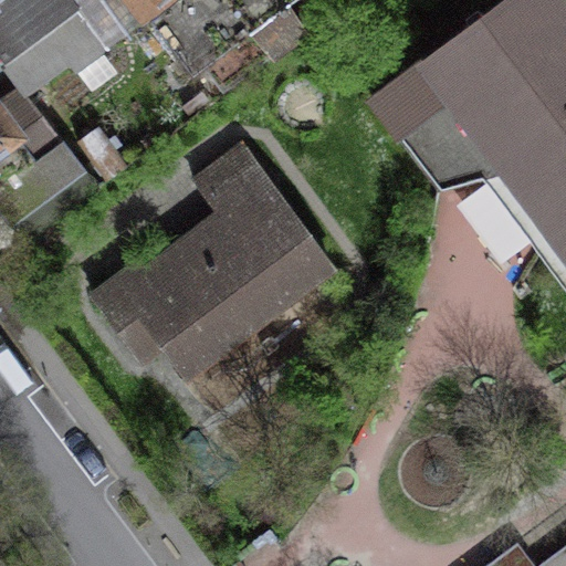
[(72,0),(0,0),(0,54),(23,85),(27,88),(70,56),(76,65),(105,43),(72,0)]
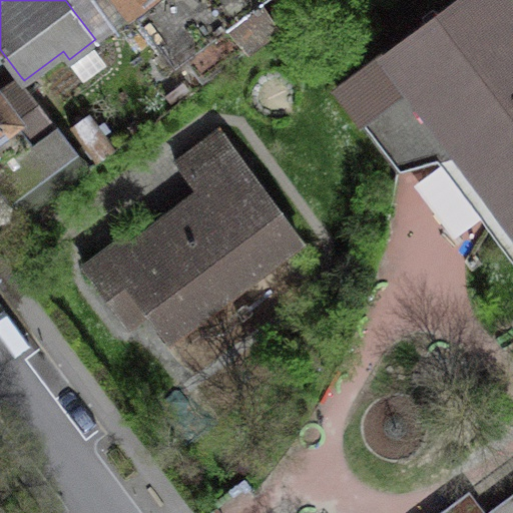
[(124,0),(174,66),(228,25),(247,50),(276,28),(260,2),(262,0),(124,0)]
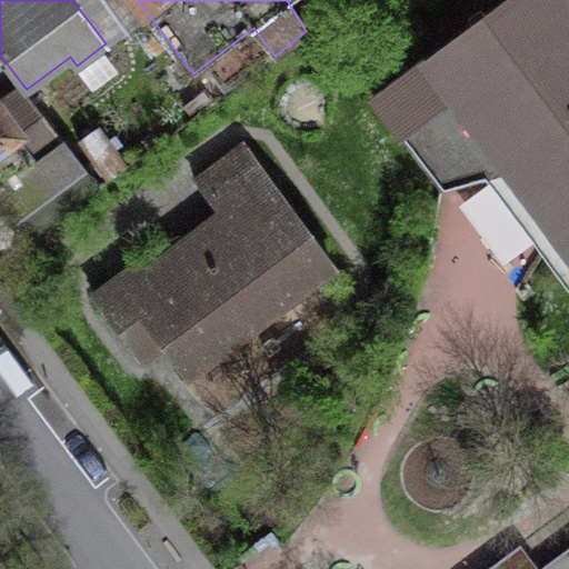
[(568,0),(503,0),(372,97),(442,190),(525,168),(541,191),(537,193),(556,228),(568,245),(568,0)]
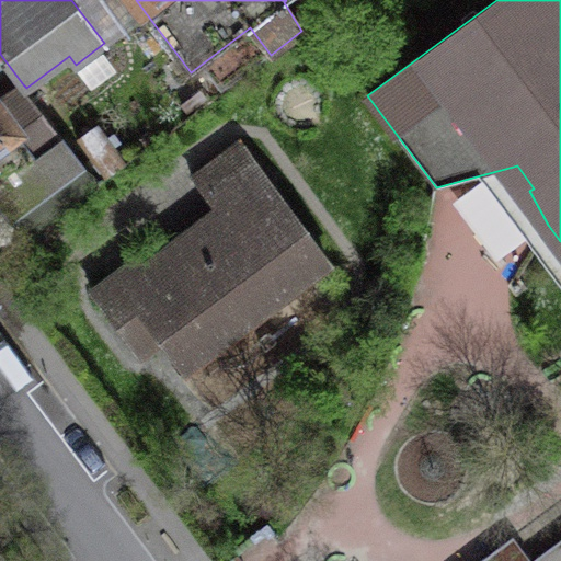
[(35,158),(61,138),(26,88),(23,84),(0,101),(0,107),(13,127),(35,158)]
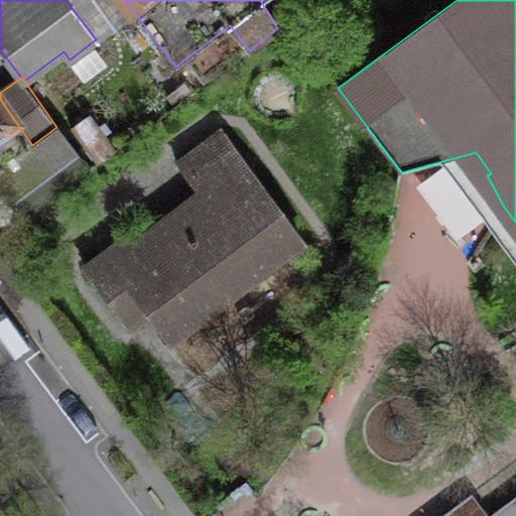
[(0,126),(12,117),(0,99),(0,126)]
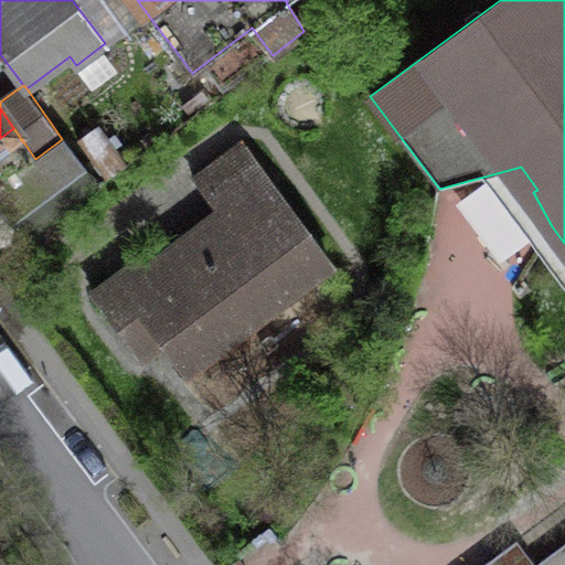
[(13,128),(0,138),(0,203),(11,220),(84,167),(62,139),(35,159),(13,128)]
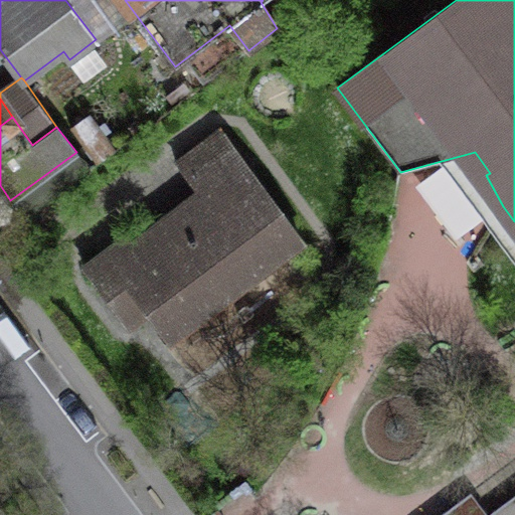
[(300,238),(218,130),(175,162),(199,194),(131,246),(124,237),(83,268),(128,327),(147,312),(167,339),(300,238)]
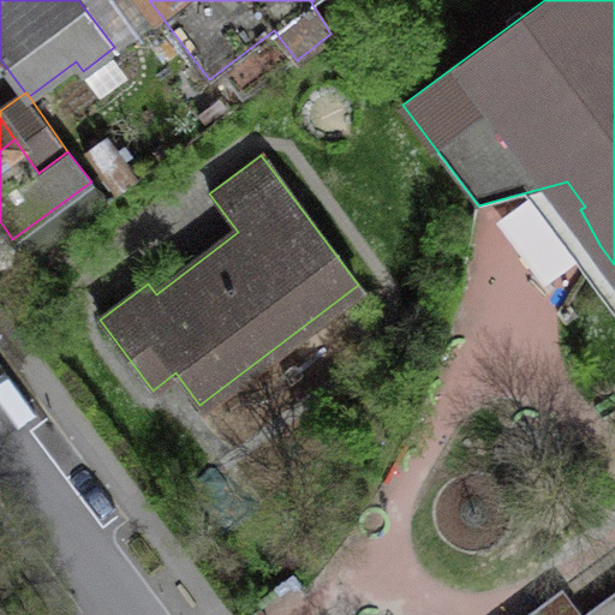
[(581,614),(561,587),(523,614),(581,614)]
